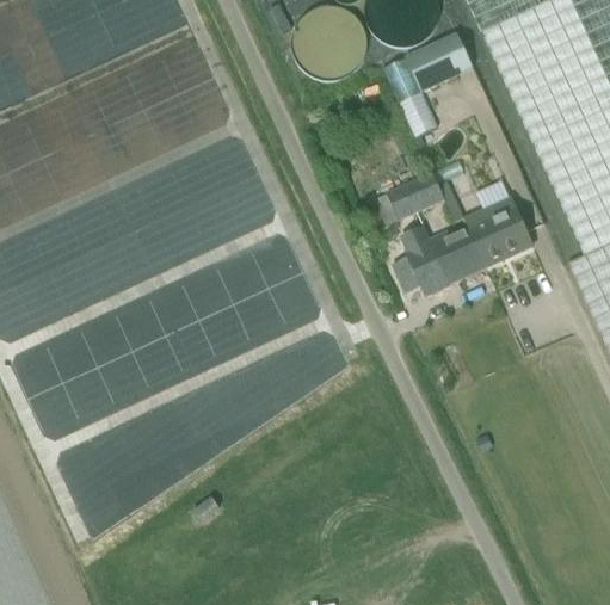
[(466,0),(481,31),(583,253),(568,261),(609,352),(609,0),(466,0)]
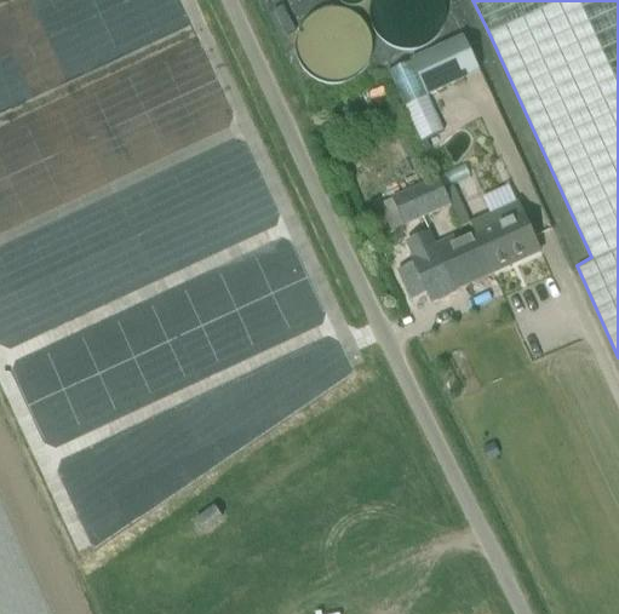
[(284,3),(274,7),(286,33),(296,28),(284,3)]
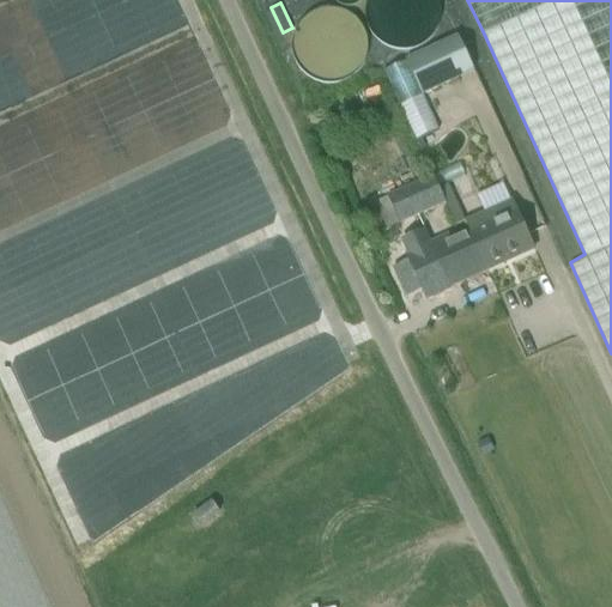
[(407,55),(424,91),(476,67),(459,31),(407,55)]
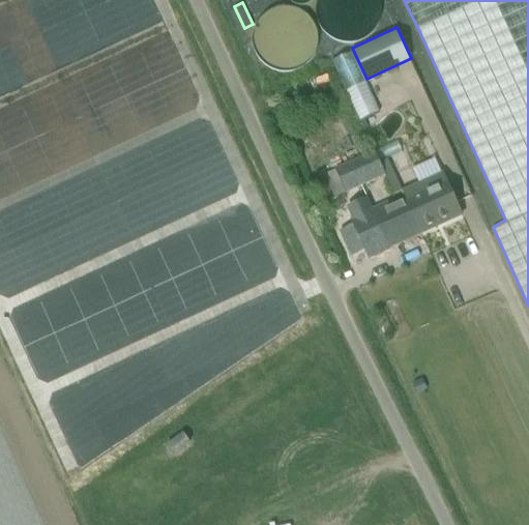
[(380,109),(366,79),(352,48),(333,56),(344,79),(362,117),(380,109)]
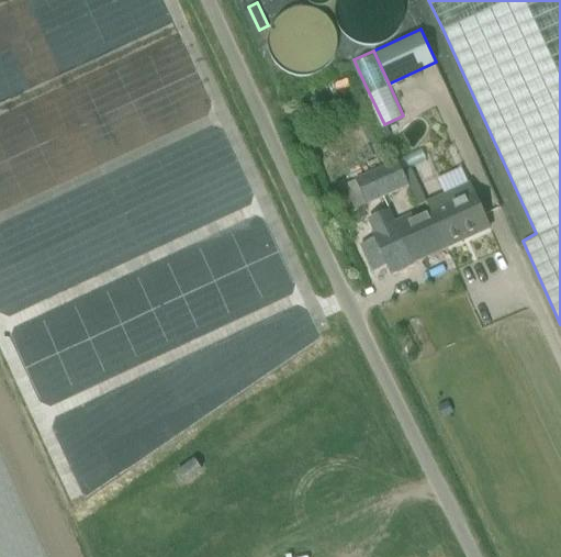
[(347,211),(367,202),(408,182),(397,158),(336,187),(347,211)]
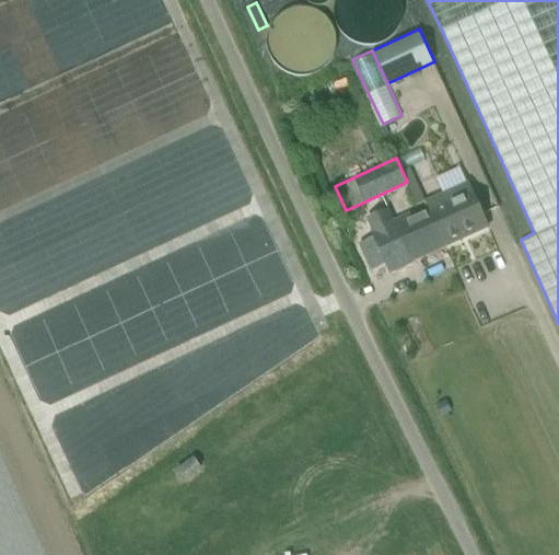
[(430,209),(429,209),(432,217),(433,217),(445,243),(488,223),(468,180),(426,199),(430,209)]
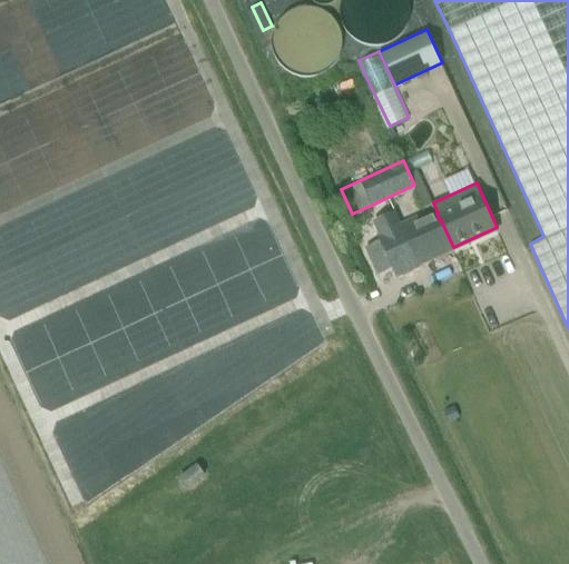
[(421,214),(399,224),(418,264),(453,247),(441,220),(440,220),(437,213),(423,218),(421,214)]
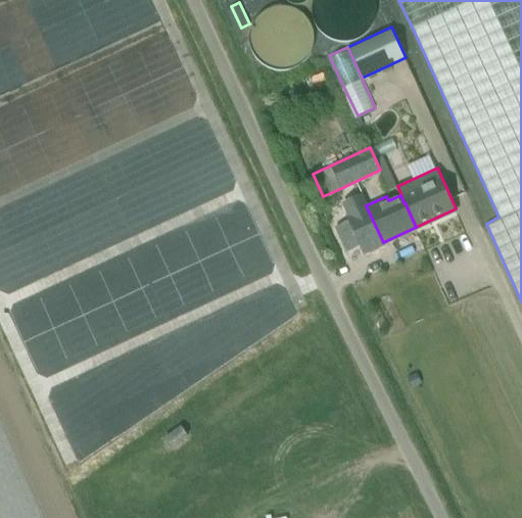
[(171,445),(187,433),(181,424),(164,436),(171,445)]
